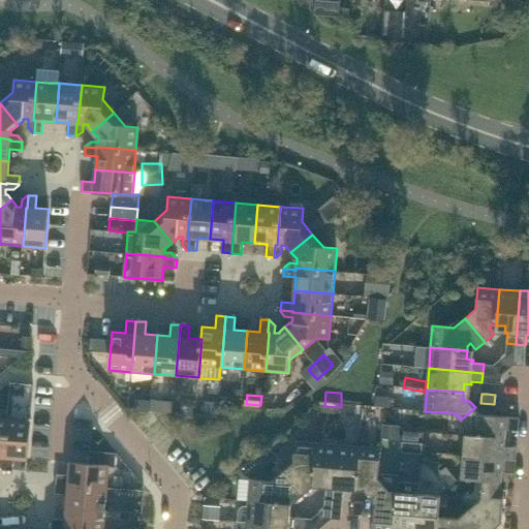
[(149,411),(150,404),(138,403),(137,410),(149,411)]
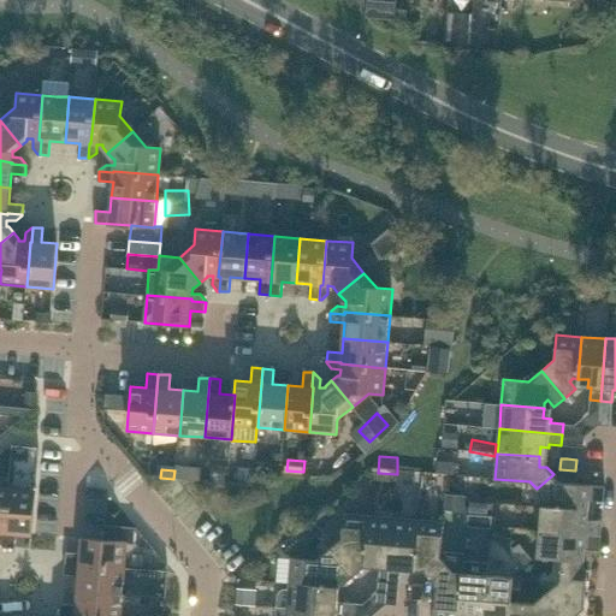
[(199,479),(199,471),(185,469),(184,478),(199,479)]
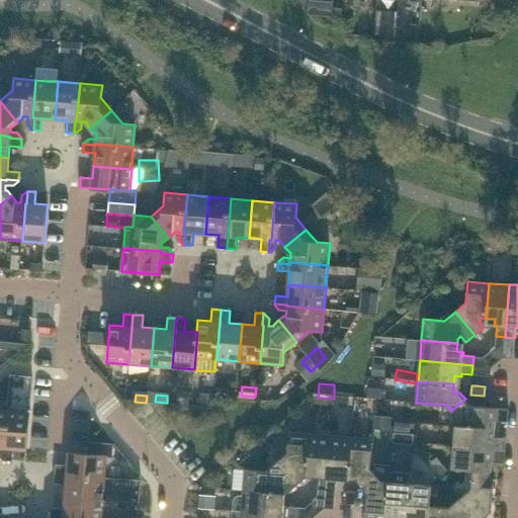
[(509,409),(470,405),(465,399),(451,411),(456,417),(455,426),(492,429),(492,420),(508,422),(509,409)]
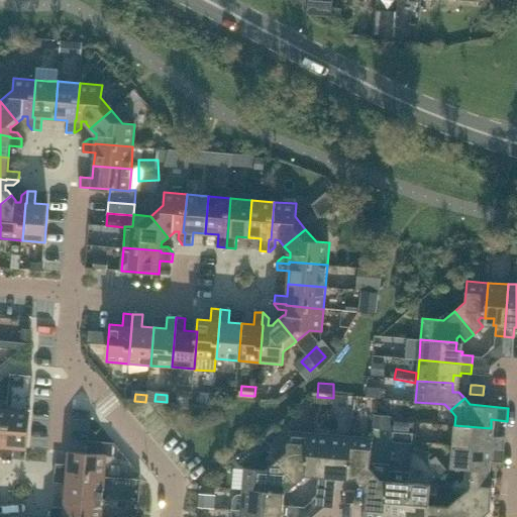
[(26,449),(30,411),(8,410),(4,447),(6,447),(5,459),(13,459),(14,448),(26,449)]
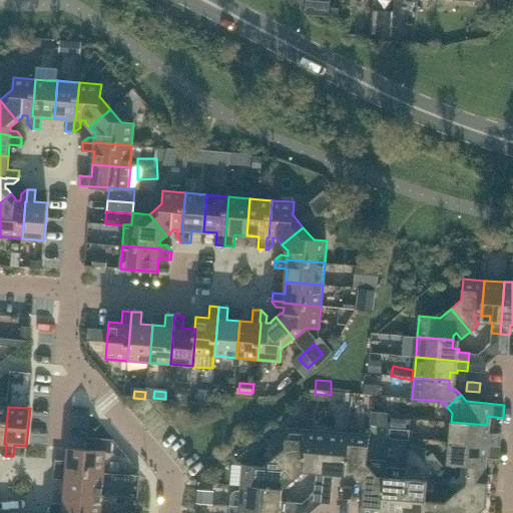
[(419,419),(418,429),(436,431),(437,421),(419,419)]
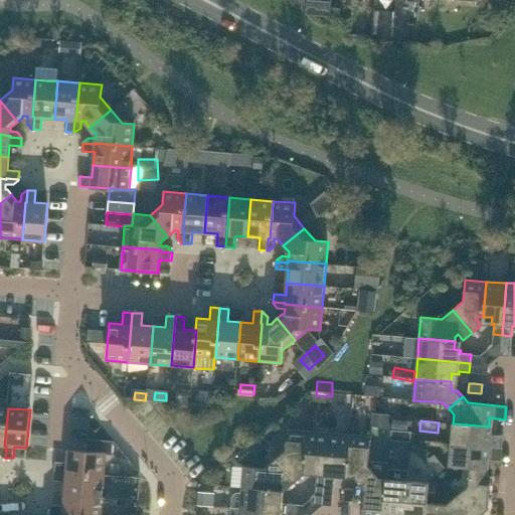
[(410,435),(411,423),(397,422),(396,434),(410,435)]
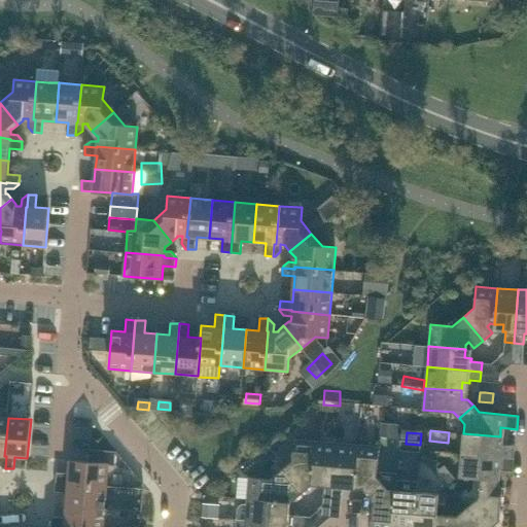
[(499,445),(500,436),(463,433),(461,454),(514,458),(515,446),(499,445)]
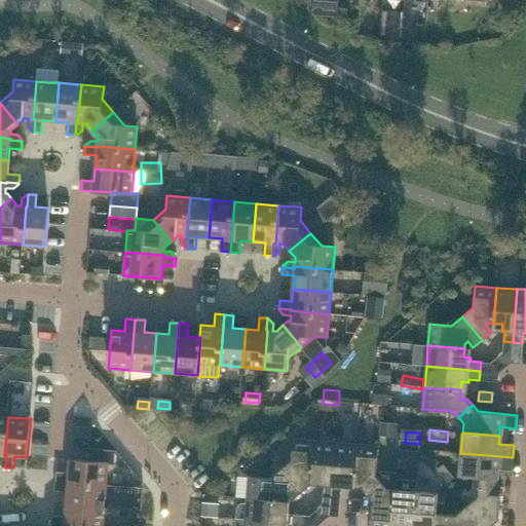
[(292,459),(280,468),(301,492),(310,485),(305,479),(308,476),(312,477),(315,440),(294,438),(292,459)]
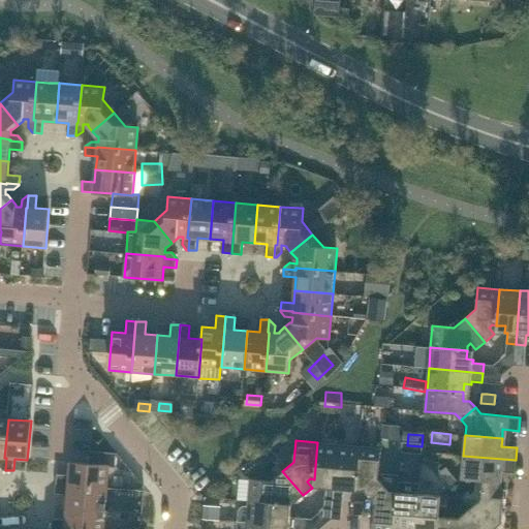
[(334,498),(338,444),(317,442),(314,479),(322,479),(322,487),(325,487),(324,497),(334,498)]
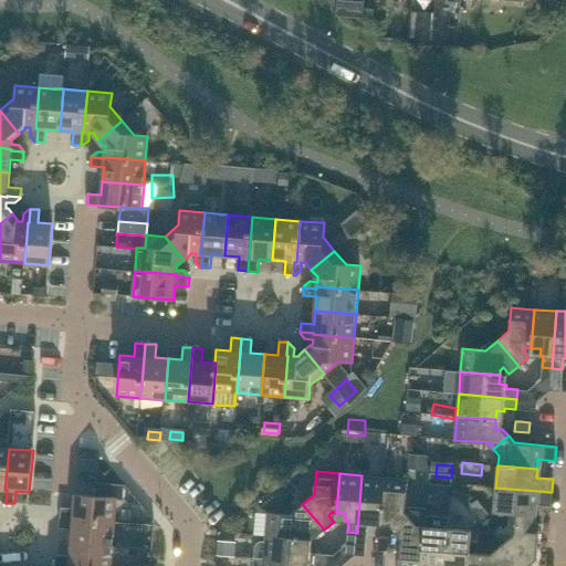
[(381,516),(385,478),(362,475),(357,533),(367,534),(368,523),(371,523),(371,515),(381,516)]
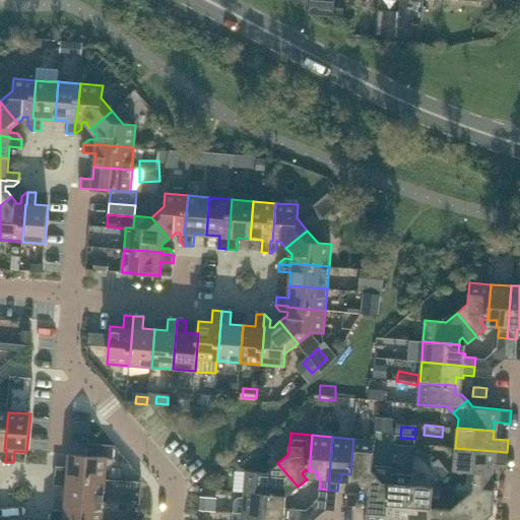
[(372,469),(373,465),(375,441),(353,439),(350,474),(359,475),(358,481),(363,489),(378,476),(372,469)]
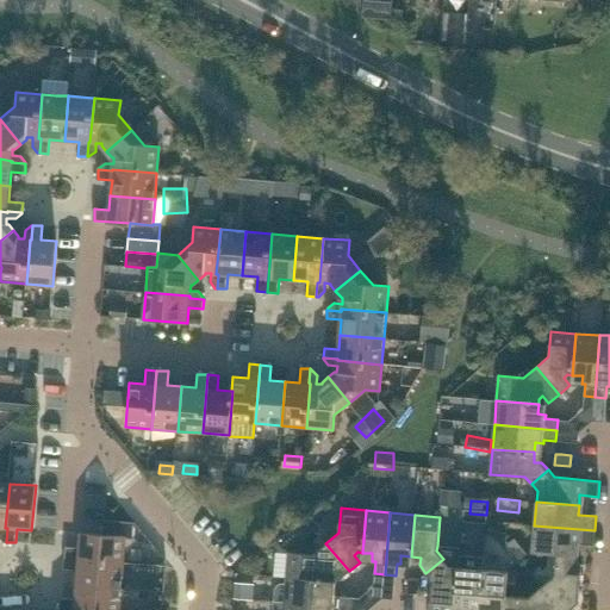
[(132,539),(135,523),(104,520),(103,534),(81,533),(80,548),(66,547),(64,558),(124,562),(125,537),(132,539)]
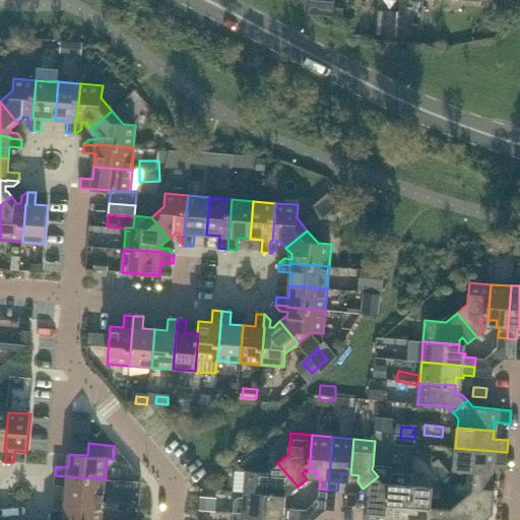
[(506,464),(507,452),(455,448),(454,469),(474,471),(474,470),(490,471),(491,463),(506,464)]
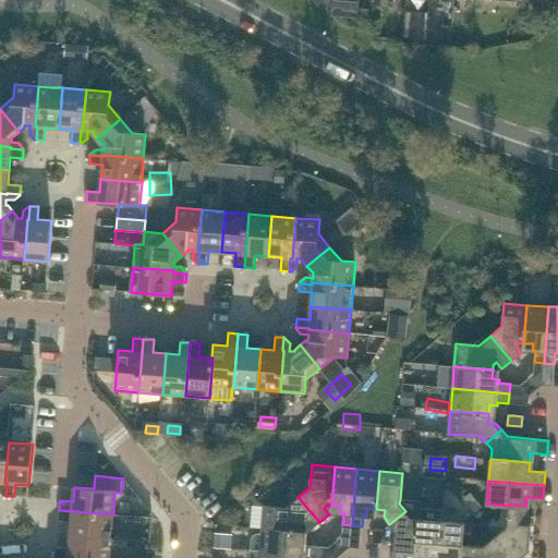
[(310,531),(319,522),(298,497),(287,507),(264,506),(262,529),(300,532),(301,528),(304,524),(310,531)]
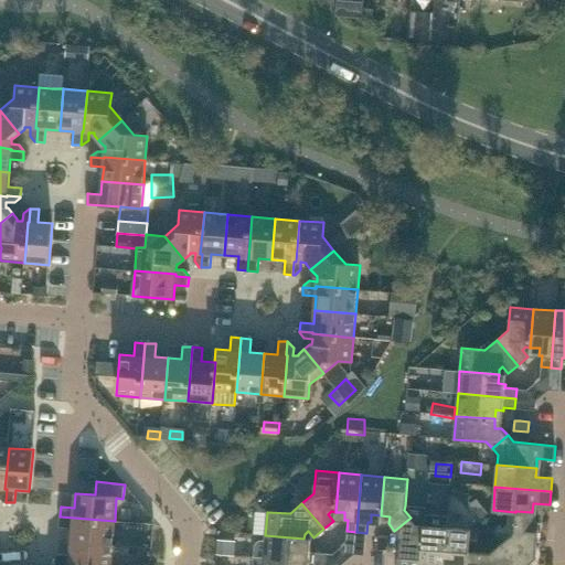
[(422,564),(425,525),(426,508),(405,505),(404,510),(411,518),(394,531),(401,537),(397,564),(412,564),(413,563),(422,564)]
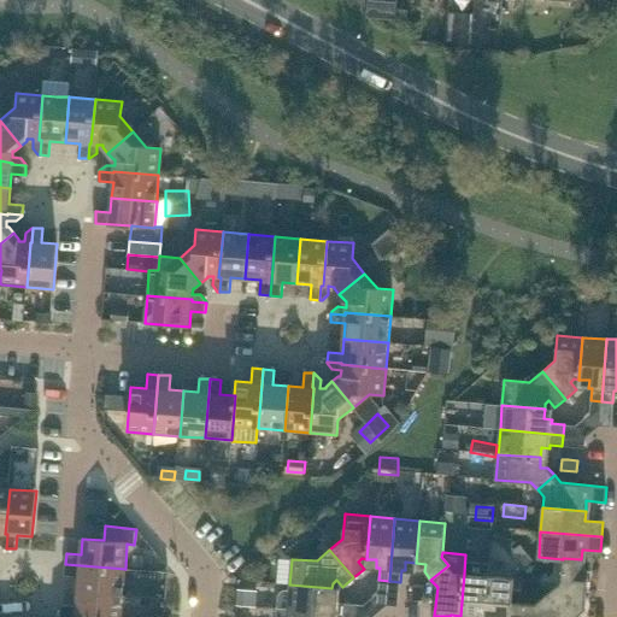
[(580,569),(581,559),(563,558),(563,559),(560,582),(547,593),(568,616),(575,616),(585,610),(588,570),(580,569)]
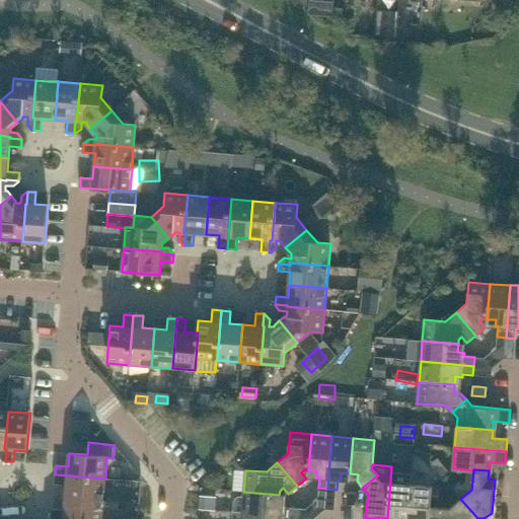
[(390,483),(387,518),(395,518),(394,518),(408,518),(411,484),(412,473),(390,472),(390,483)]
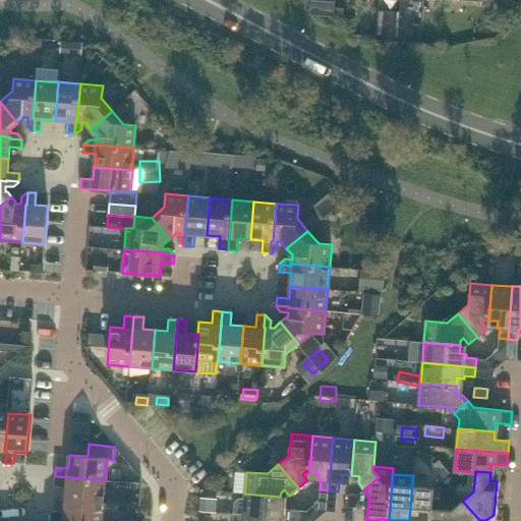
[(104,503),(106,480),(55,476),(55,485),(67,486),(66,500),(104,503)]
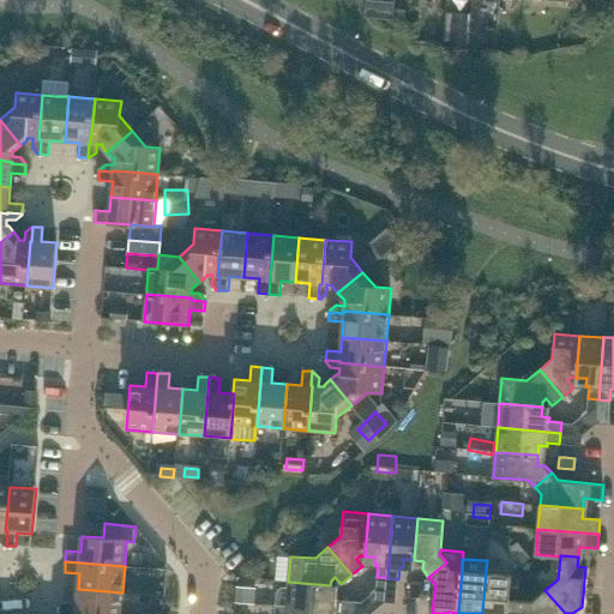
[(244,572),(240,599),(274,602),(275,594),(253,591),(256,573),(244,572)]
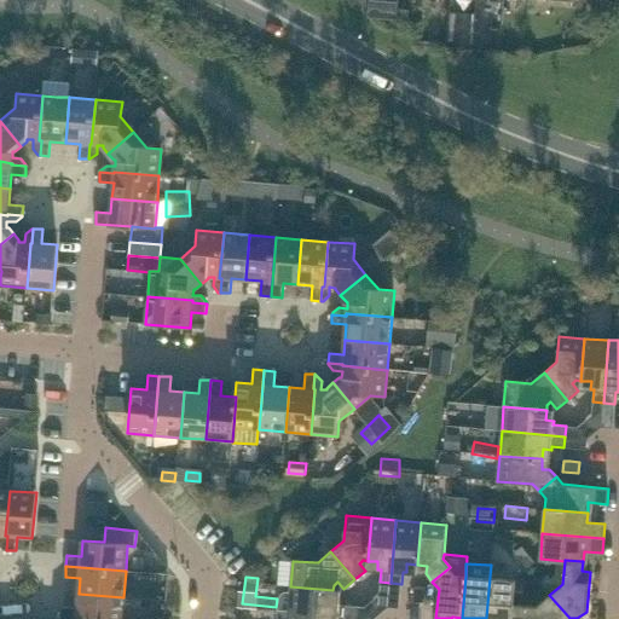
[(514,605),(515,579),(490,577),(486,618),(510,618),(513,605),(514,605)]
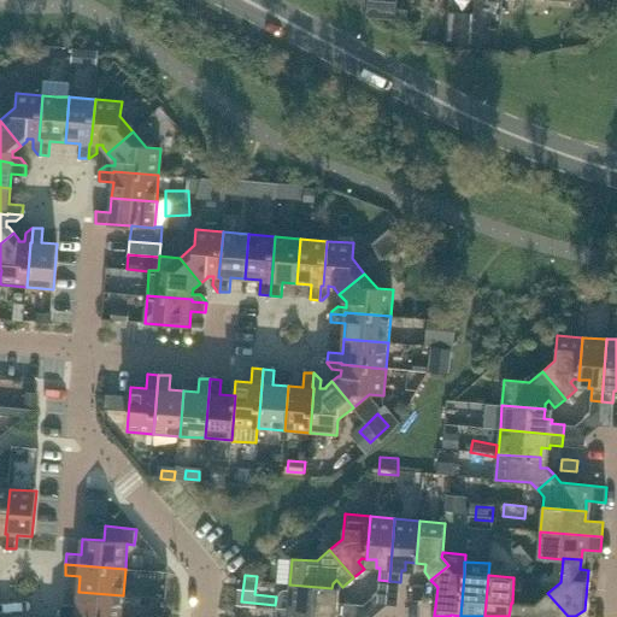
[(423,600),(424,585),(413,583),(412,599),(423,600)]
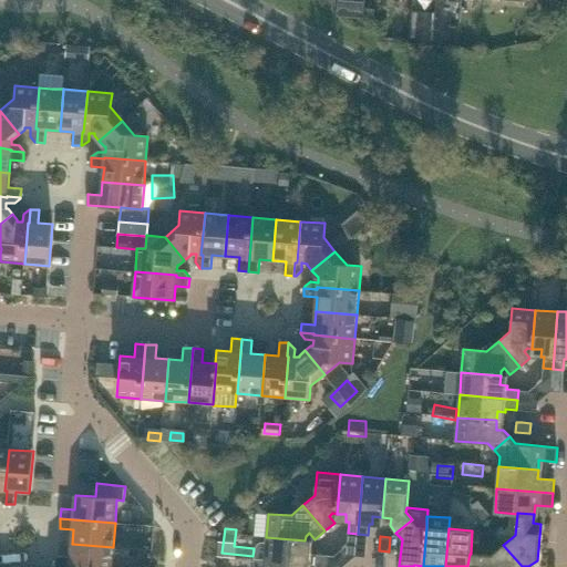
[(256,547),(255,558),(264,559),(321,564),(322,555),(311,554),(311,550),(305,549),(305,540),(266,537),(266,543),(261,543),(258,544),(256,547)]
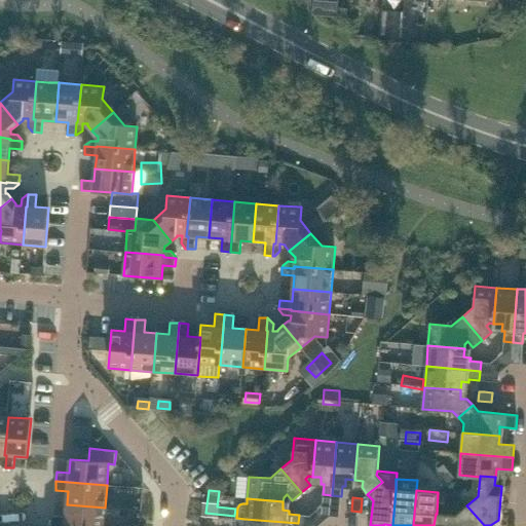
[(103,525),(105,508),(67,504),(66,517),(53,516),(52,524),(65,525),(64,525),(103,525)]
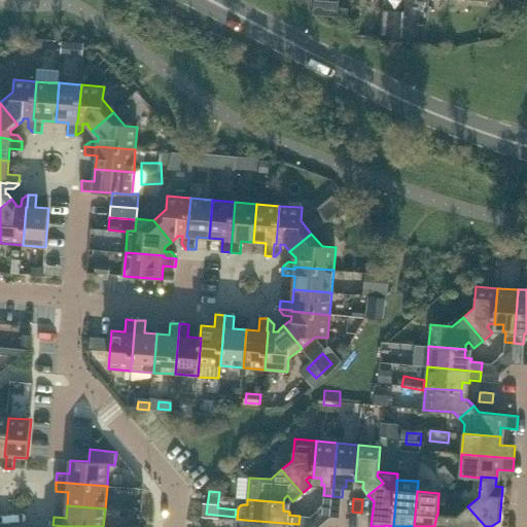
[(485,526),(467,506),(457,516),(437,515),(436,515),(434,526),(485,526)]
